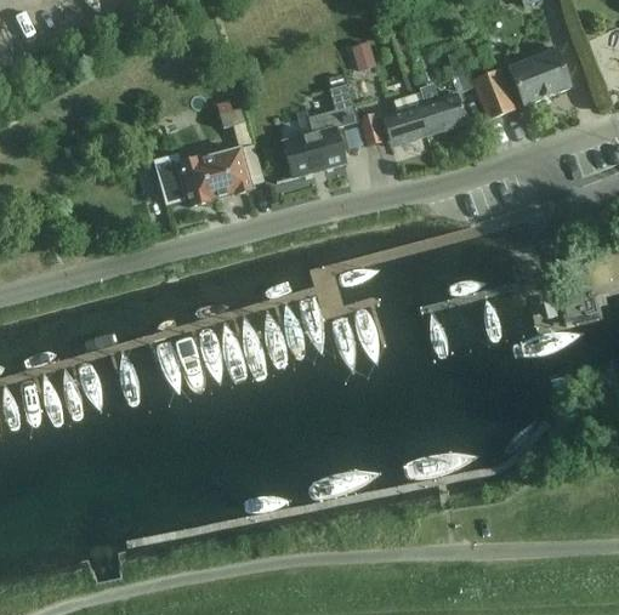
[(367,43),(351,47),(358,72),(374,67),(367,43)]
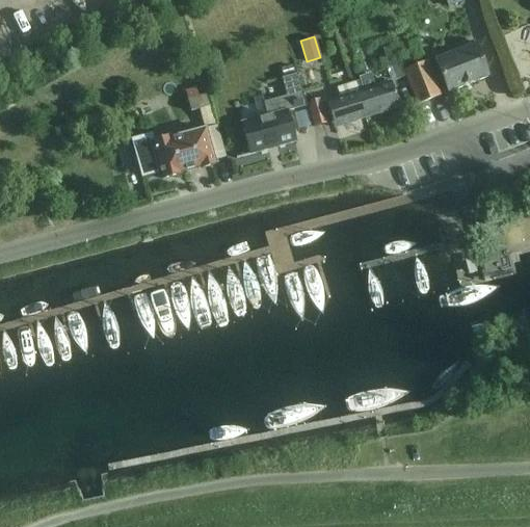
[(448,89),(487,74),(474,42),(435,56),(448,89)]
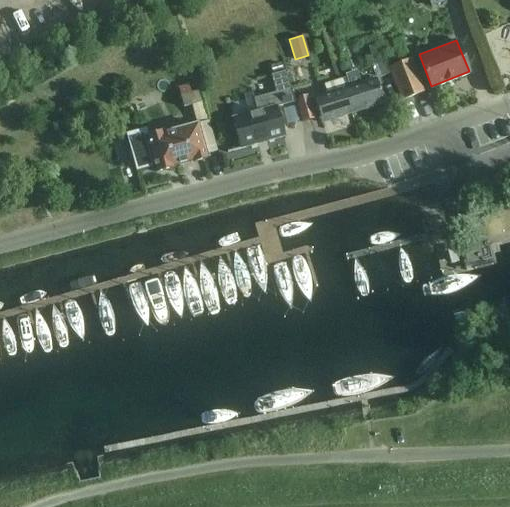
[(376,55),(378,60),(381,72),(391,69),(389,64),(391,64),(387,52),(376,55)]
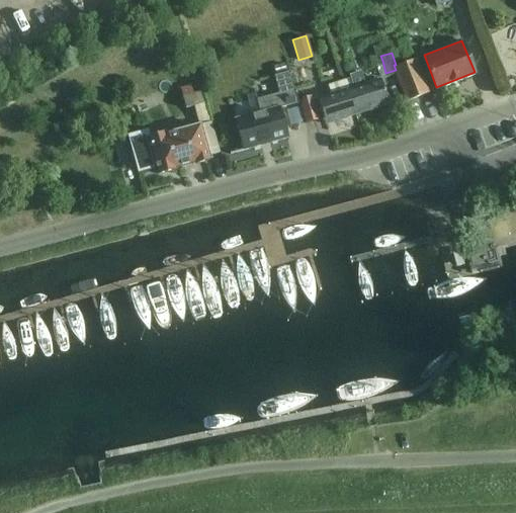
[(407,99),(429,90),(416,57),(396,65),(394,65),(407,99)]
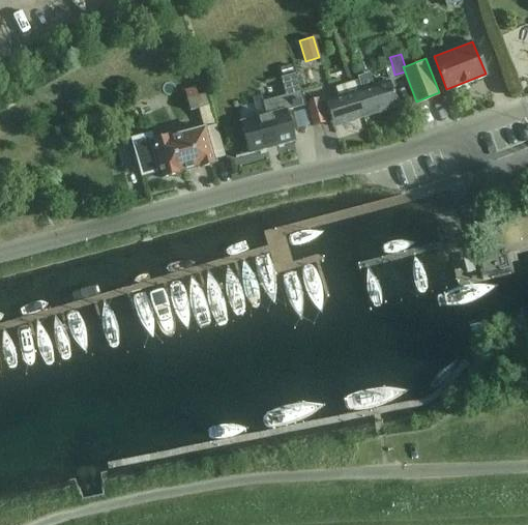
[(285,92),(262,98),(266,112),(240,119),(248,151),(293,139),(285,109),(304,103),(296,70),(280,75),(285,92)]
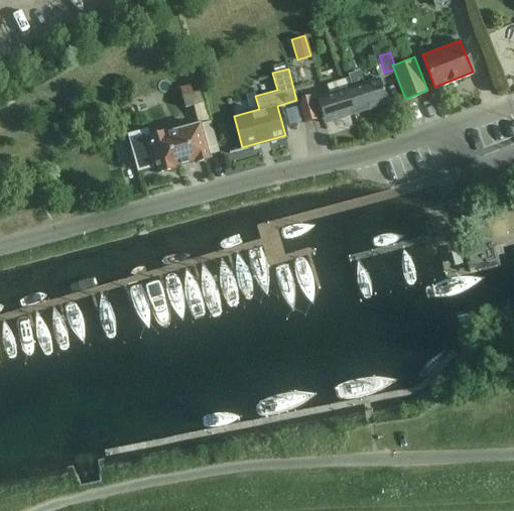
[(349,77),(345,78),(356,111),(386,102),(379,77),(362,82),(358,70),(348,73),(349,77)]
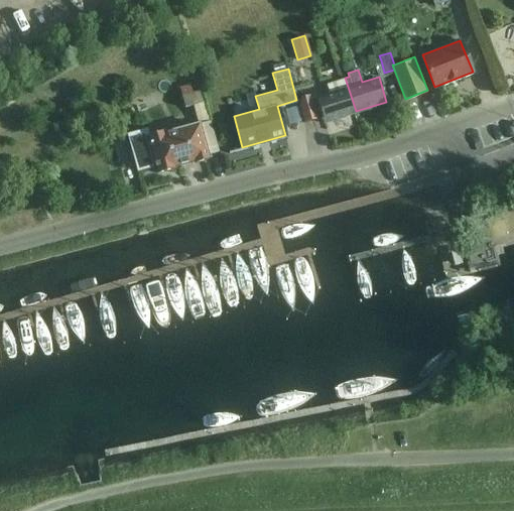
[(324,121),(356,111),(345,78),(328,83),(330,92),(316,96),(324,121)]
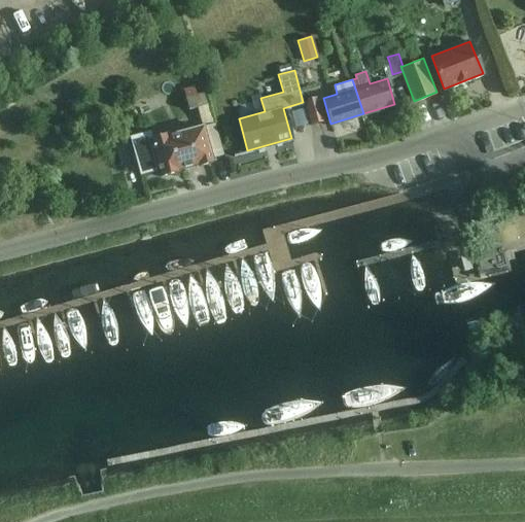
[(205,124),(215,122),(207,90),(188,95),(191,105),(200,103),(205,124)]
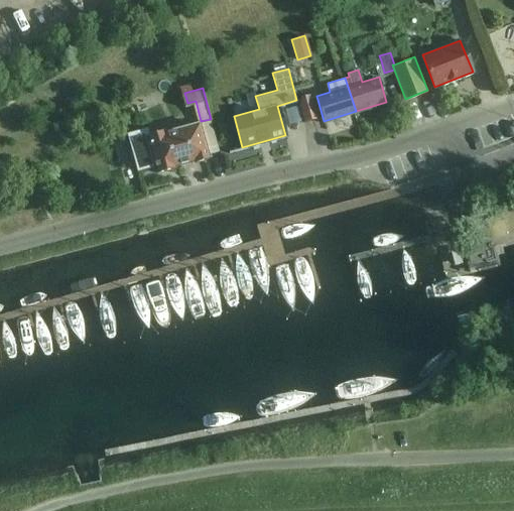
[(305,120),(316,117),(311,98),(300,101),(305,120)]
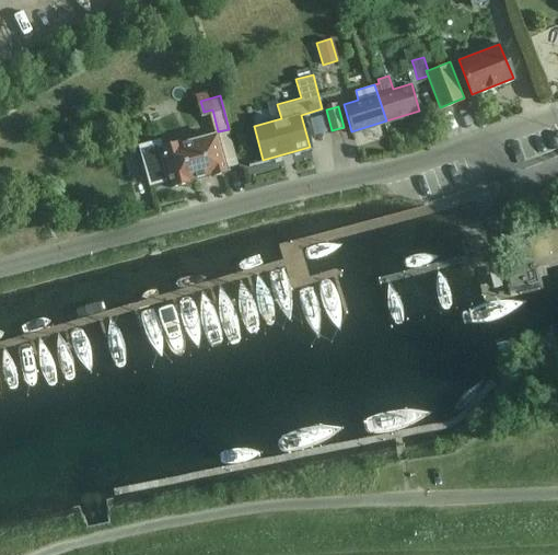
[(216,133),(224,165),(237,162),(229,129),(216,133)]
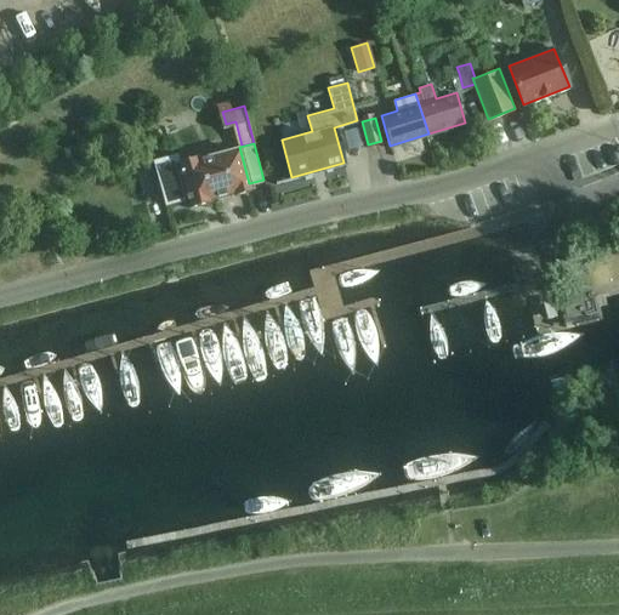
[(234,193),(250,188),(249,183),(239,147),(199,159),(199,157),(179,161),(177,154),(154,160),(166,203),(187,197),(189,205),(210,200),(210,198),(234,192),(234,193)]
